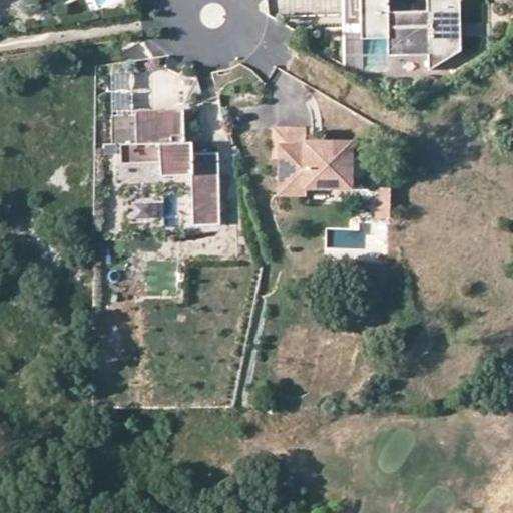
[(387,0),(343,0),(344,12),(366,11),(366,25),(387,25),(388,54),(428,53),(429,68),(461,48),(460,35),(460,21),(459,0),(426,0),(427,8),(388,9),(387,0)]
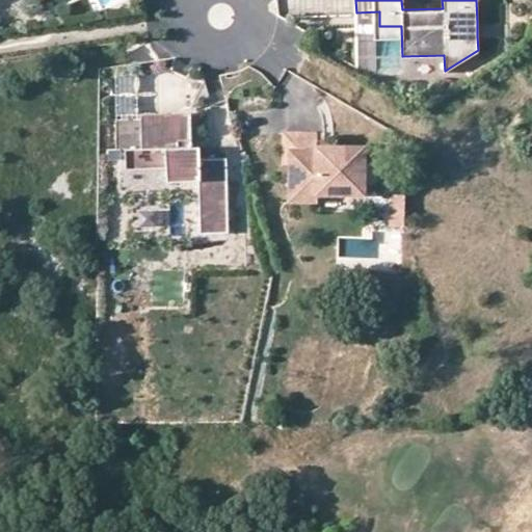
[(379,11),(356,12),(356,27),(379,26),(379,11)]
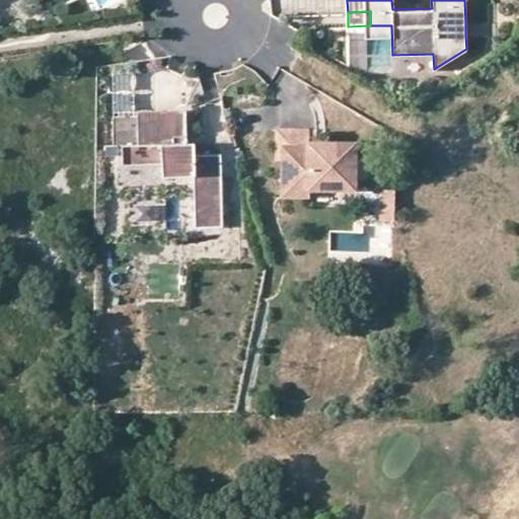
[(465,21),(465,35),(489,34),(489,21),(465,21)]
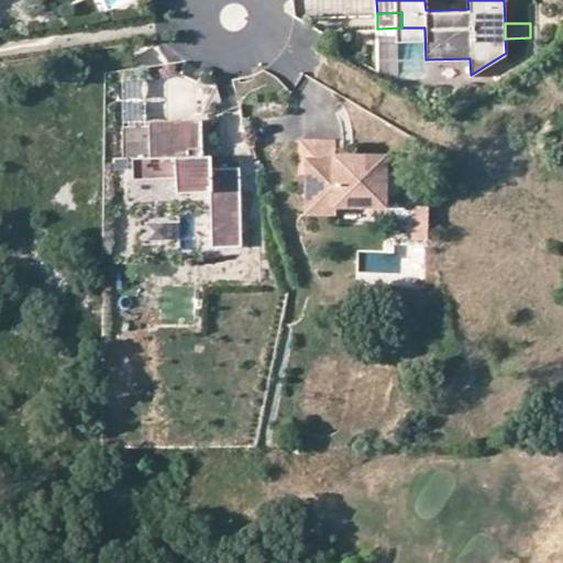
[(201,154),(200,118),(147,119),(147,123),(148,155),(175,154),(175,175),(175,190),(209,189),(210,245),(240,245),(239,165),(209,166),(209,154),(201,154)]
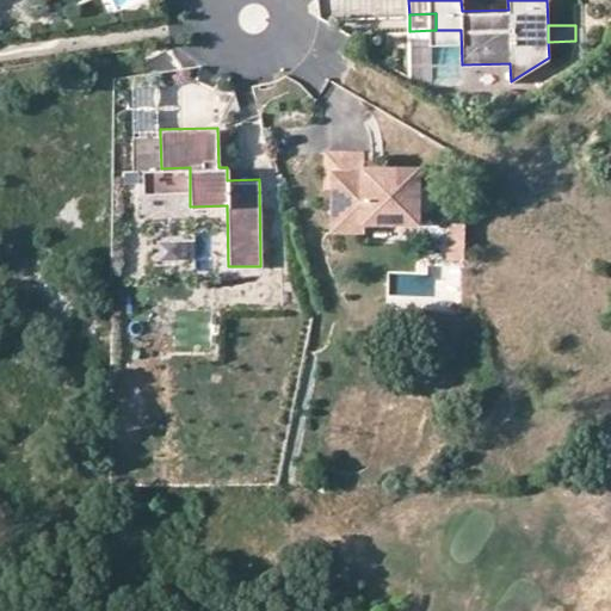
[(160,134),(131,134),(131,168),(142,168),(161,168),(160,134)]
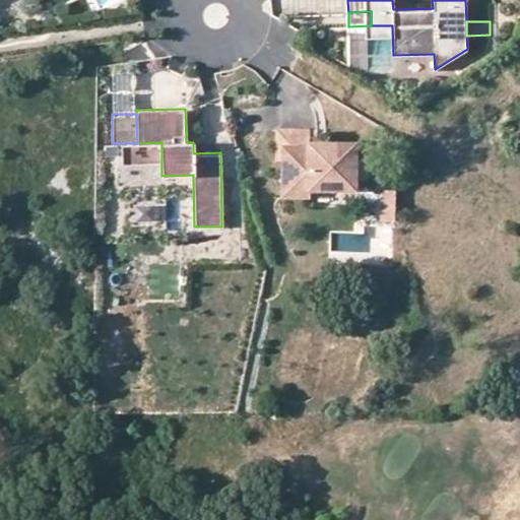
[(275,127),(275,140),(326,141),(327,134),(308,134),(308,128),(275,127)]
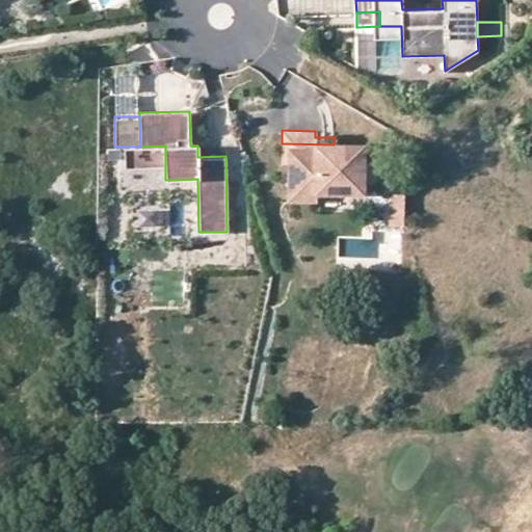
[(362,192),(363,144),(334,144),(282,143),(282,161),(287,161),(287,200),(316,201),(316,191),(362,192)]
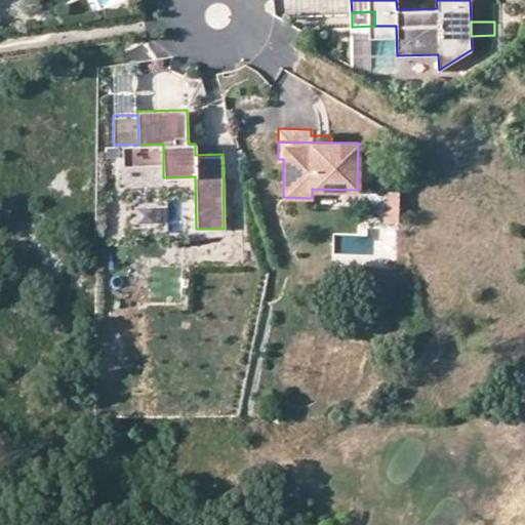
[(163,163),(163,144),(138,145),(122,145),(122,164),(163,163)]
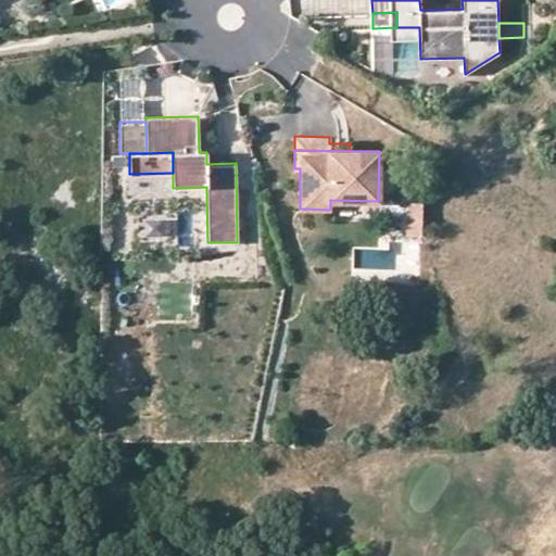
[(422,235),(421,200),(405,200),(405,235),(422,235)]
